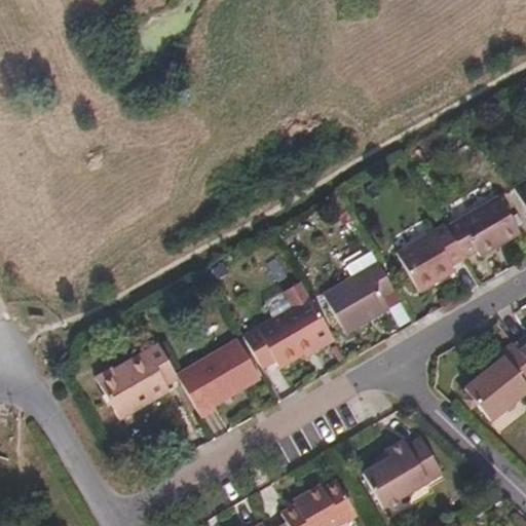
[(525,177),(510,187),(525,216),(525,177)]
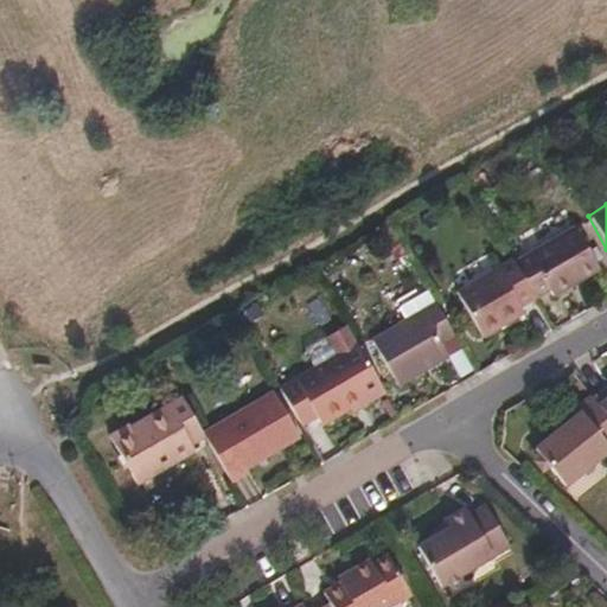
[(572,227),(512,261),(532,296),(547,289),(550,294),(595,268),(572,227)]
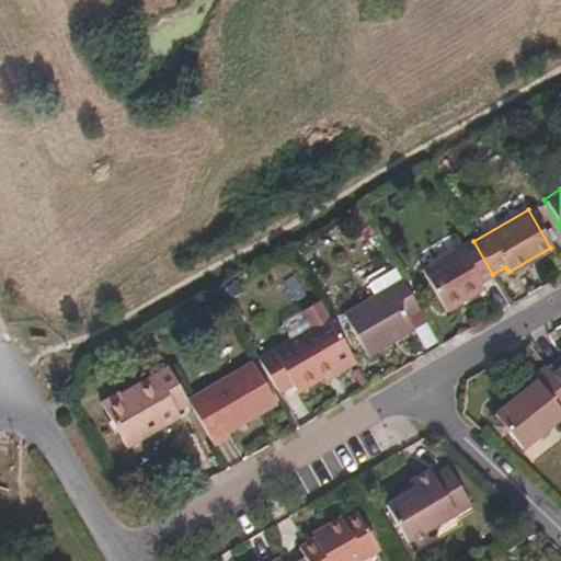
[(473,241),(472,240),(422,271),(446,311),(472,296),(468,290),(479,284),(493,276),(492,274),(473,241)]
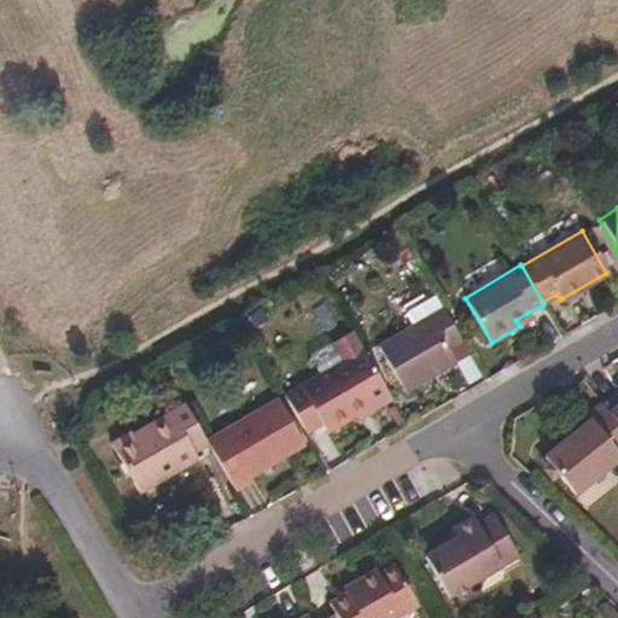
[(461,338),(443,308),(379,345),(404,390),(456,361),(448,345),(461,338)]
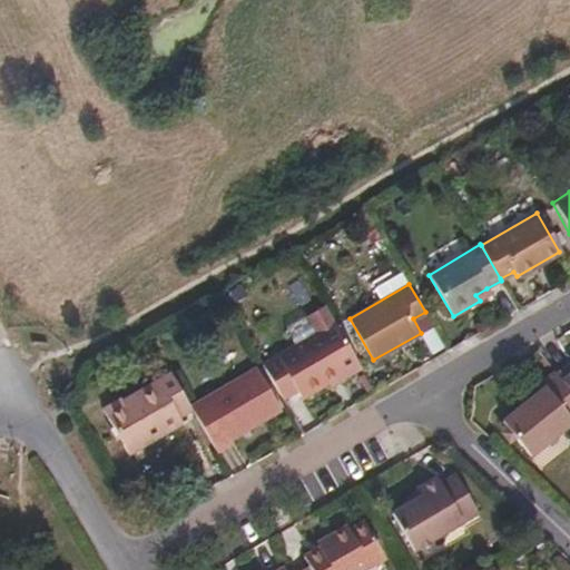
[(475,295),(480,301),(491,294),(487,288),(475,295)]
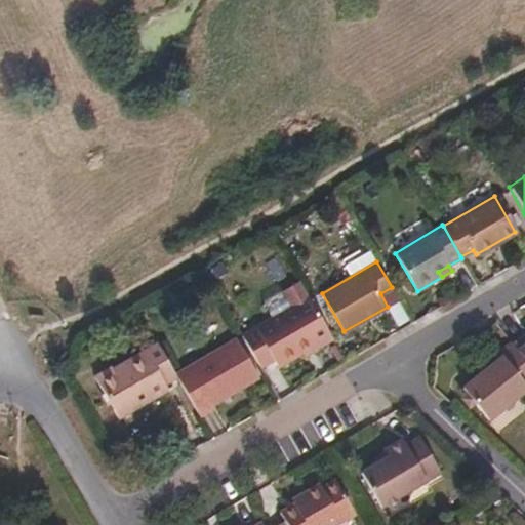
[(309,296),(242,334),(260,365),(272,359),(277,365),(330,334),(309,296)]
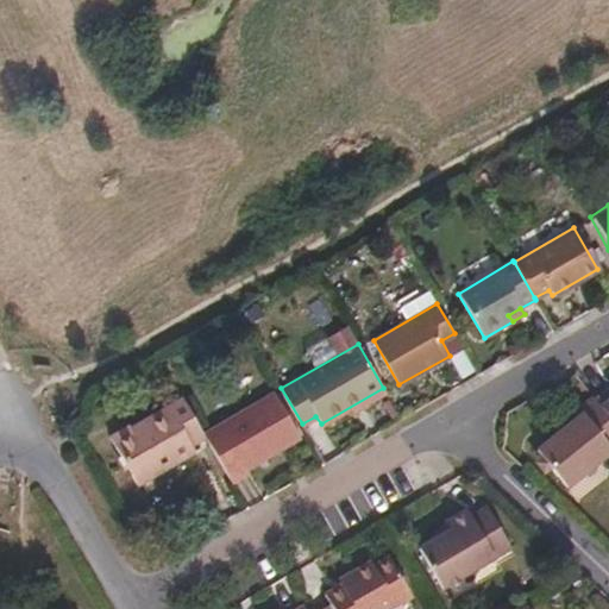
[(608,356),(598,364),(608,380),(608,356)]
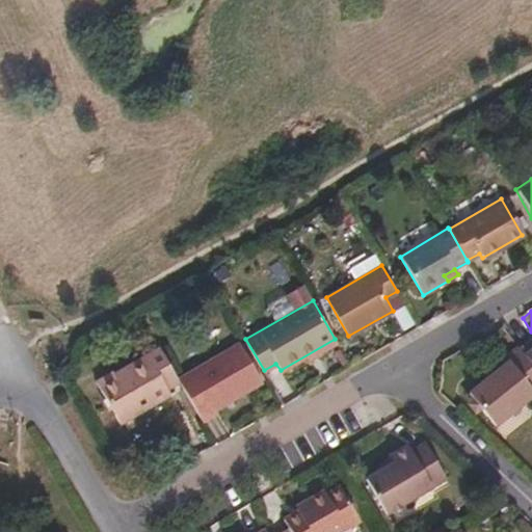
[(531,365),(531,338),(519,349),(531,365)]
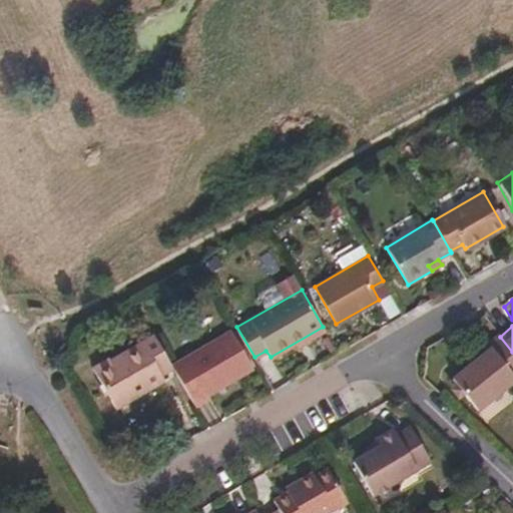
[(172,365),(173,368),(196,405),(209,398),(209,394),(253,368),(231,331),(172,365)]
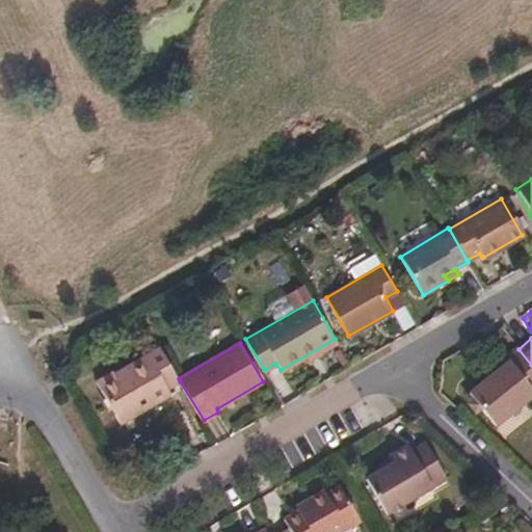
[(179,378),(159,347),(114,373),(113,372),(96,382),(122,423),(171,393),(168,387),(180,381),(179,378)]
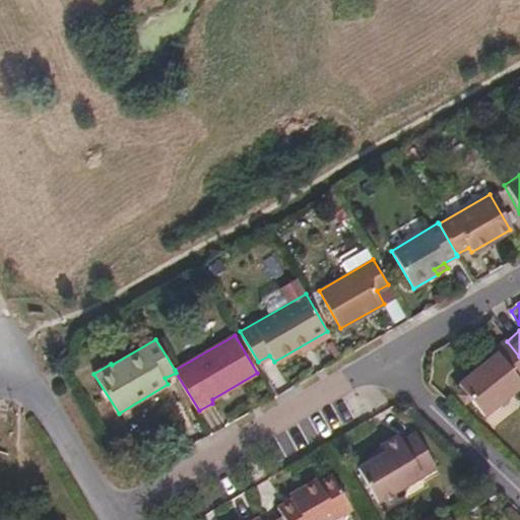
[(519,388),(519,356),(507,341),(494,350),(497,354),(459,384),(483,416),(519,388)]
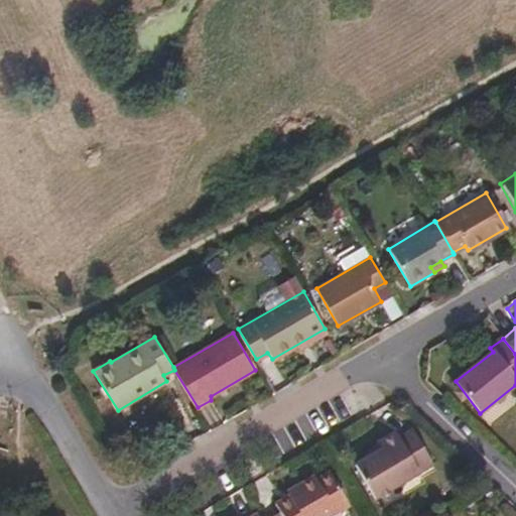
[(434,465),(414,430),(401,438),(398,435),(381,444),(384,449),(357,467),(376,499),(434,465)]
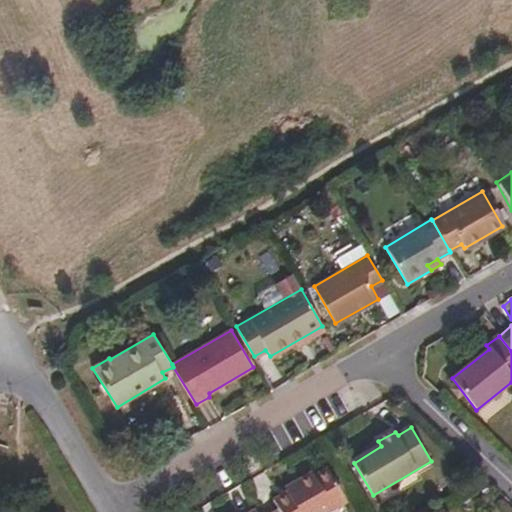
[(299,487),(288,493),(275,501),(281,511),(329,511),(347,502),(330,472),(317,479),(313,473),(296,482),(299,487)]
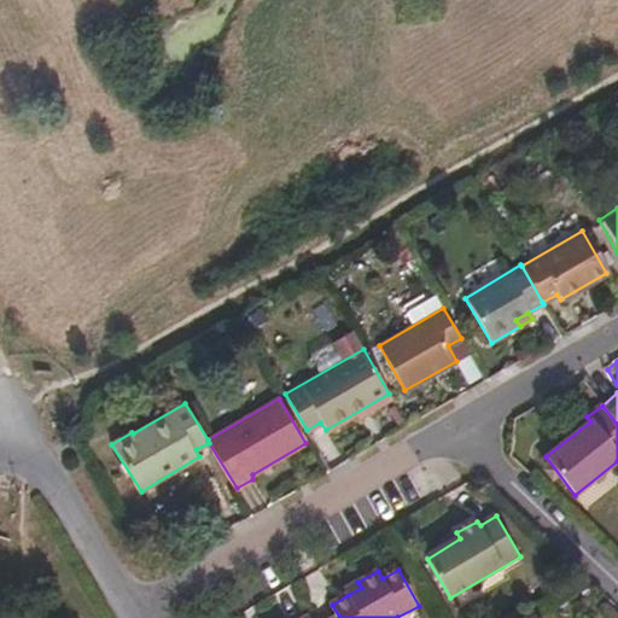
[(345,589),(348,595),(361,588),(357,582),(345,589)]
